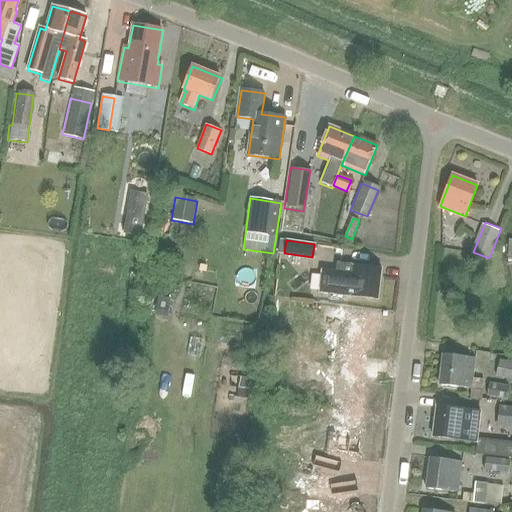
[(380,268),(349,264),(336,263),(334,275),(320,274),(318,293),(376,299),(380,268)]
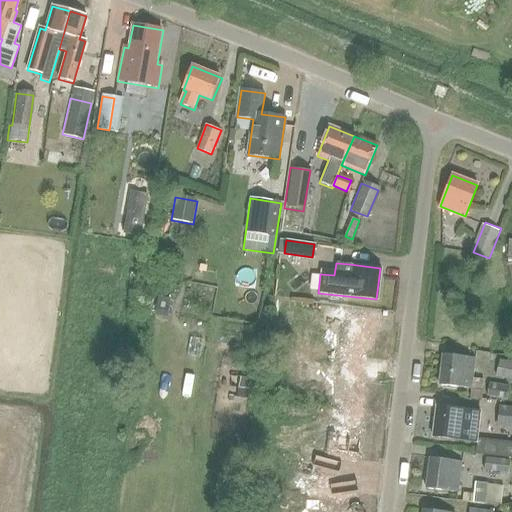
[(175,271),(160,276),(164,287),(179,282),(175,271)]
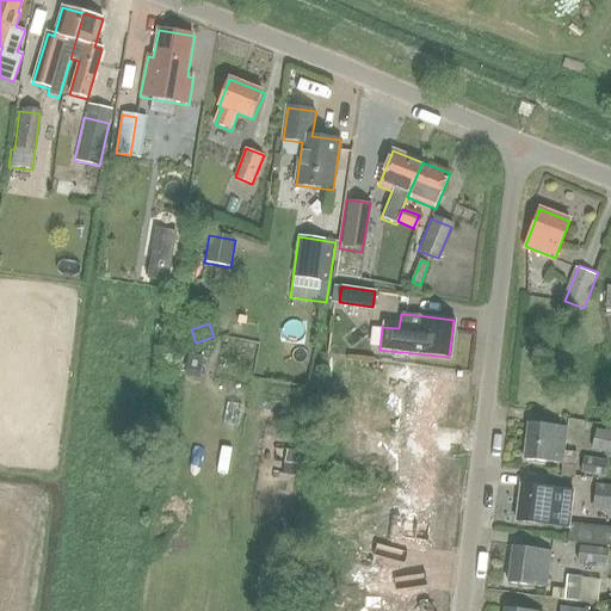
[(189,355),(186,371),(201,374),(203,357),(189,355)]
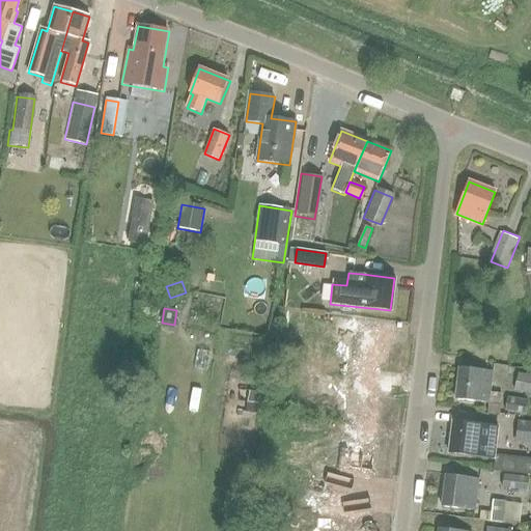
[(350,358),(389,364),(395,332),(355,326),(350,358)]
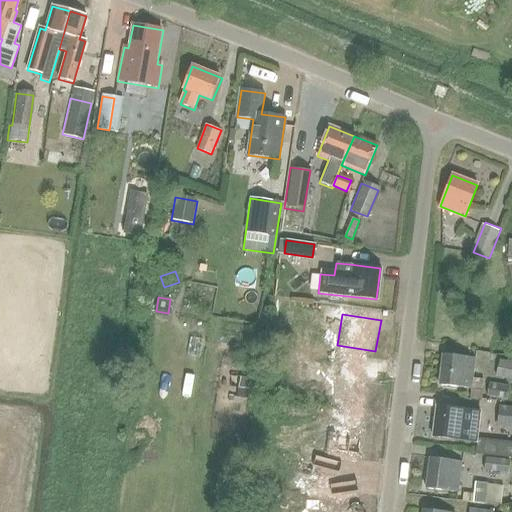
[(484,381),(471,379),(473,359),(443,355),(439,385),(472,389),(471,399),(482,401),(484,381)]
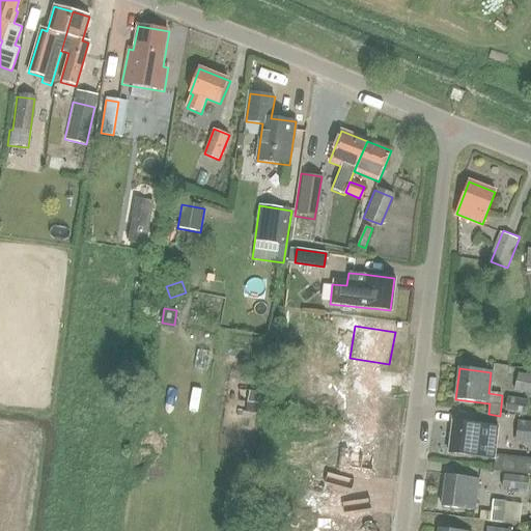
[(530,373),(520,372),(516,390),(530,393),(530,373)]
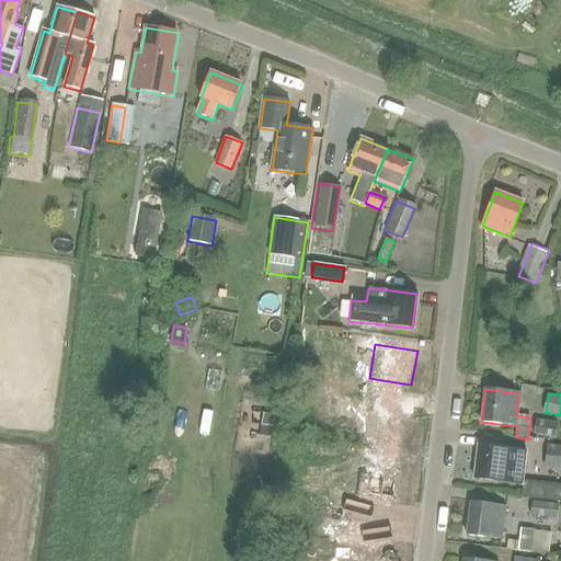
[(407,439),(408,404),(362,402),(361,437),(407,439)]
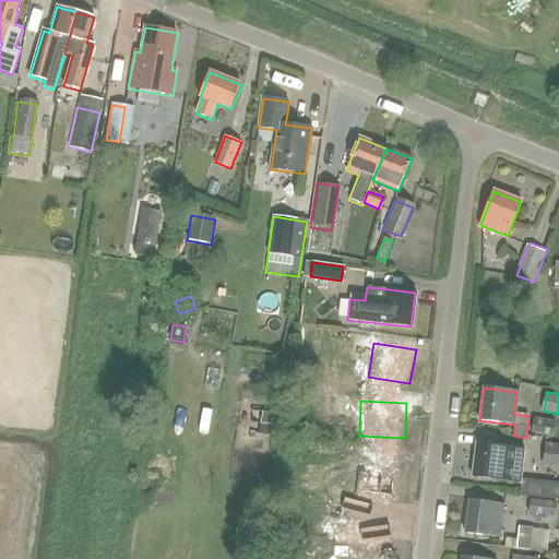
[(262,412),(260,425),(271,426),(273,413),(262,412)]
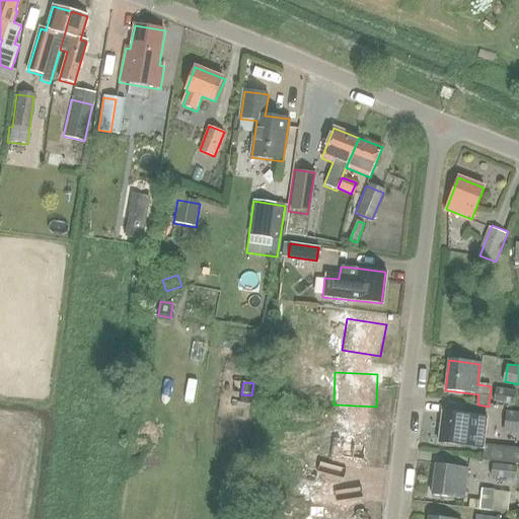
[(517,392),(496,388),(493,402),(515,406),(517,392)]
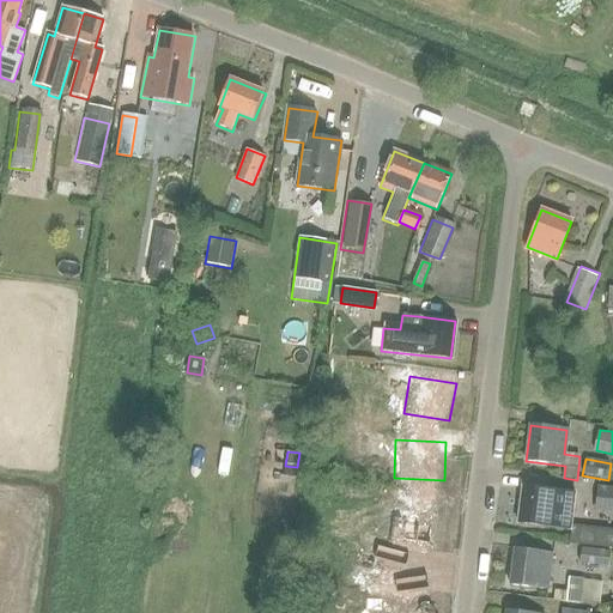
[(296,478),(297,467),(285,466),(284,477),(296,478)]
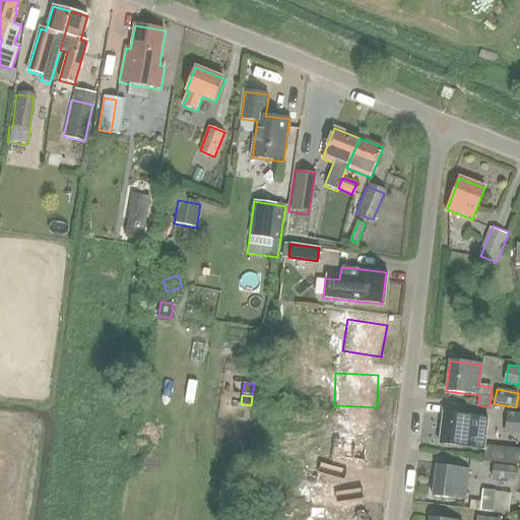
[(489,416),(475,414),(444,411),(440,443),(484,448),(489,416)]
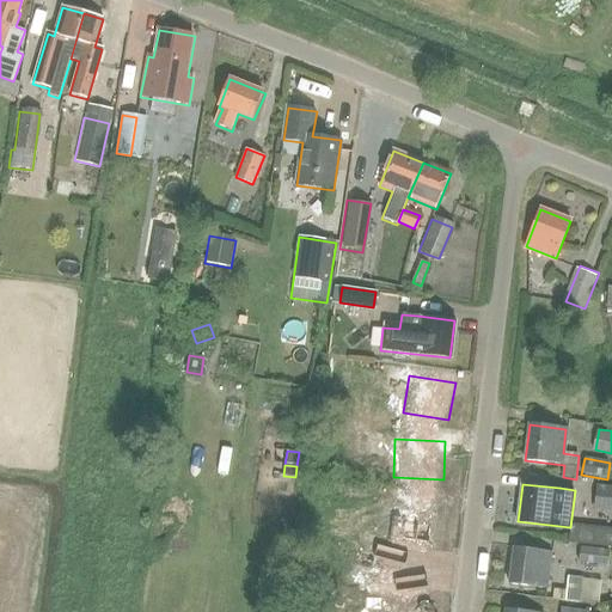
[(611,488),(597,487),(594,507),(611,508),(611,488)]
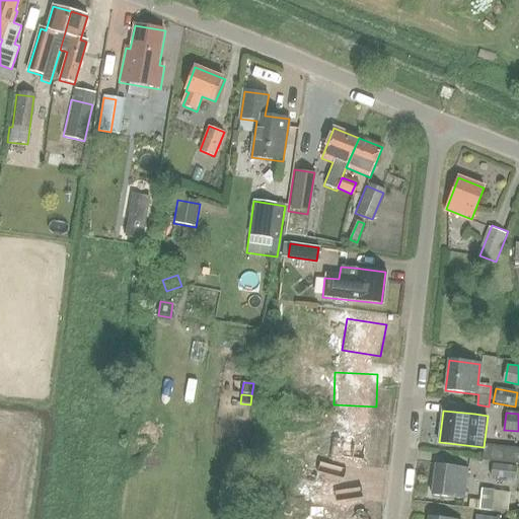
[(343,426),(343,458),(370,458),(370,426),(343,426)]
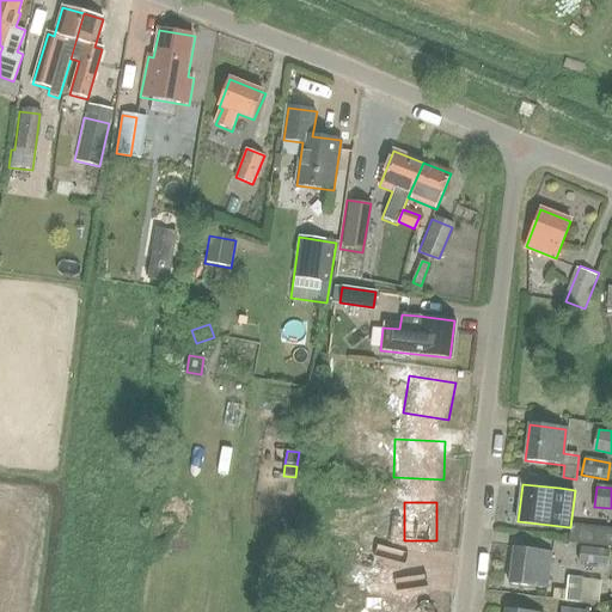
[(392,540),(392,519),(367,519),(367,540),(392,540)]
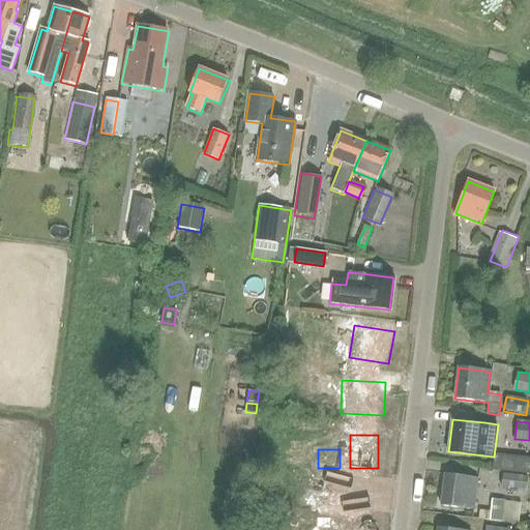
[(529,459),(516,457),(513,473),(529,474),(529,459)]
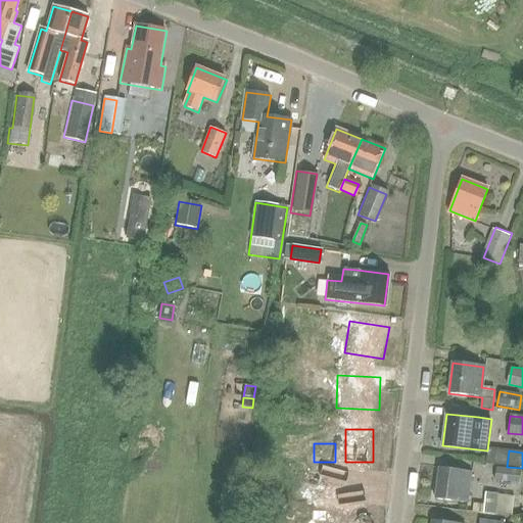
[(439,466),(435,498),(467,502),(471,470),(439,466)]
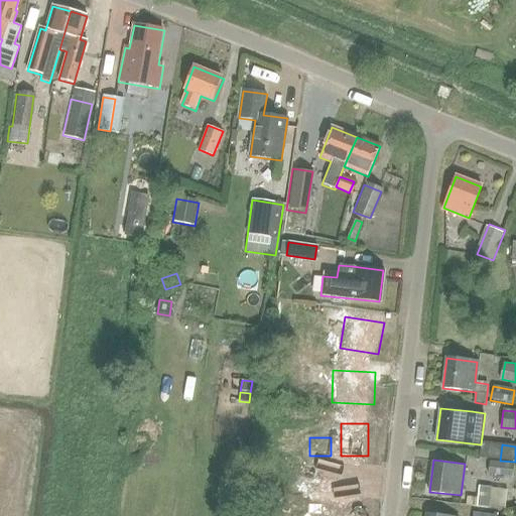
[(488,475),(512,478),(513,465),(489,462),(488,475)]
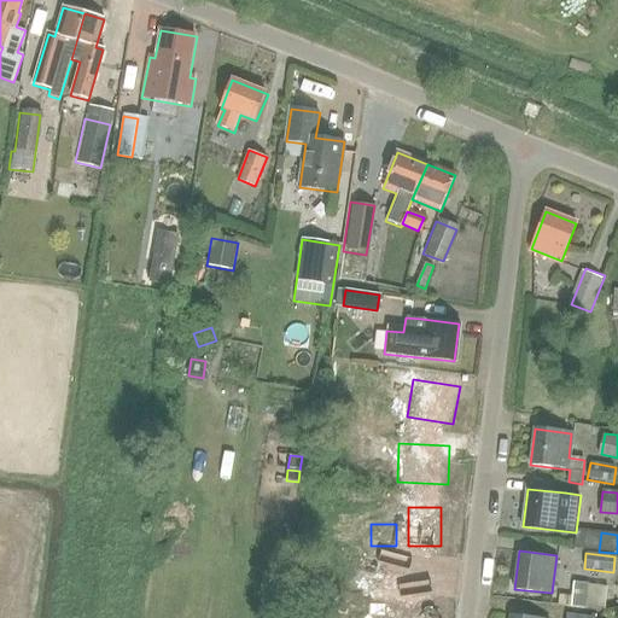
[(395,570),(395,577),(366,576),(365,595),(429,598),(430,570),(395,570)]
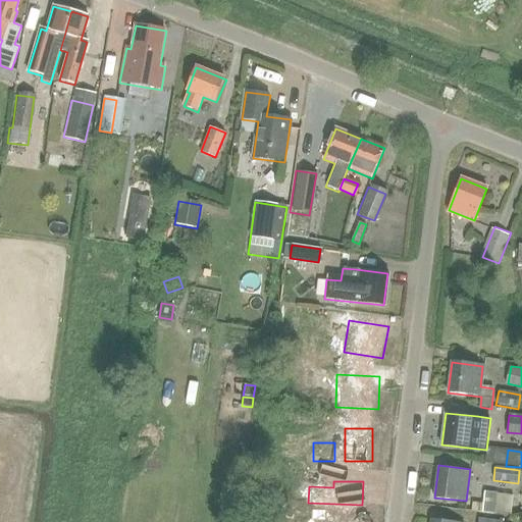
[(498,492),(484,491),(482,512),(509,514),(510,506),(497,504),(498,492)]
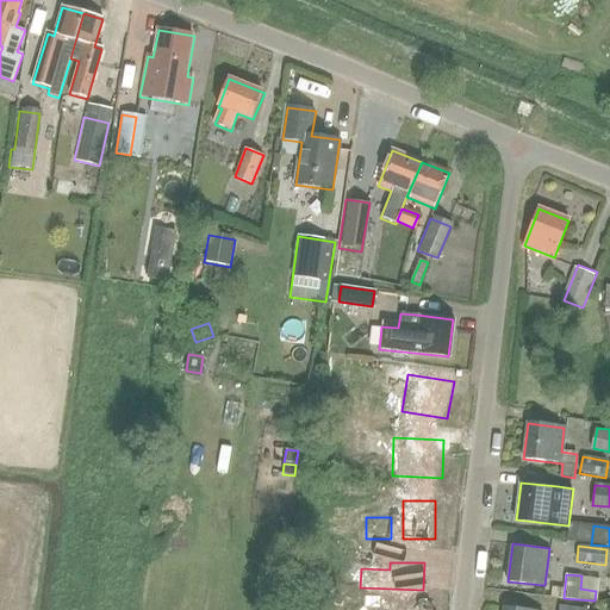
[(341,609),(346,583),(323,580),(318,609),(341,609)]
